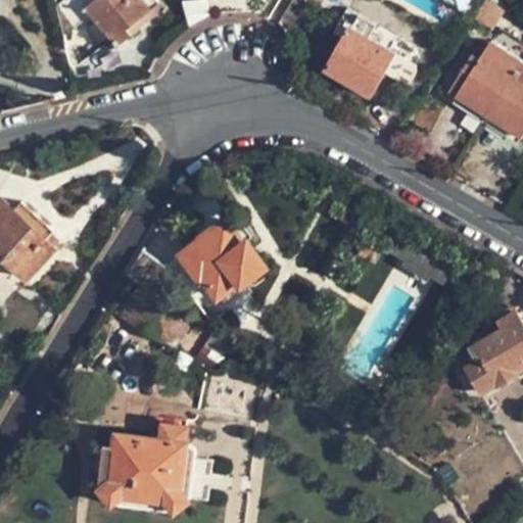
[(138,21),(154,9),(147,0),(94,0),(86,6),(116,47),(133,35),(129,29),(138,21)]
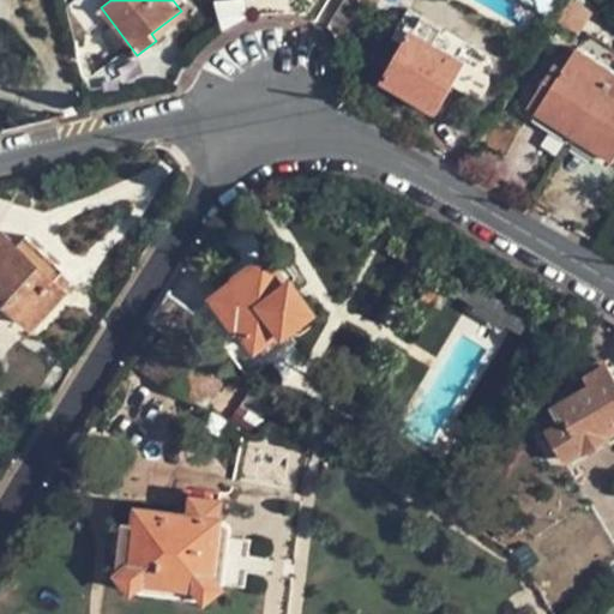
[(186,0),(173,0),(181,11),(190,5),(186,0)]
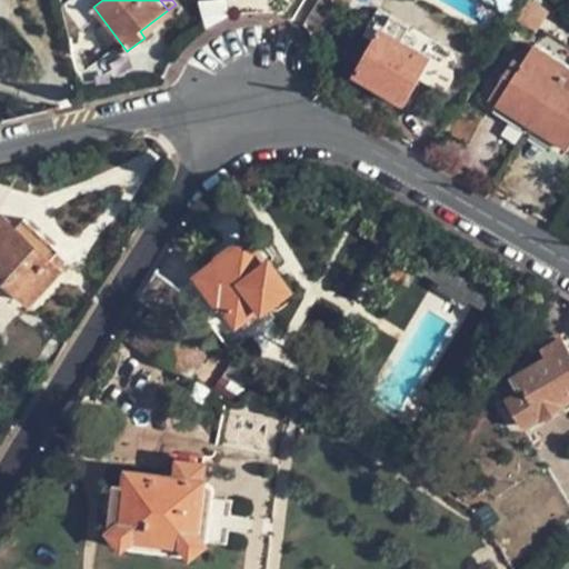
[(315,0),(301,23),(310,42),(335,3),(328,0),(315,0)]
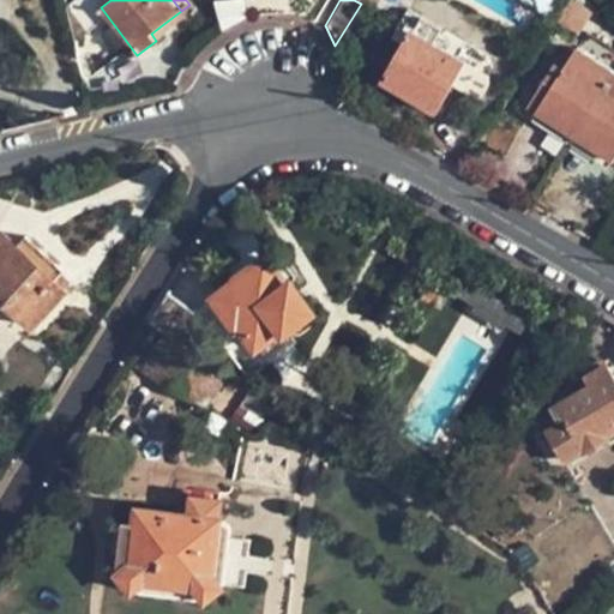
[(392,22),(404,0),(354,0),(361,4),(392,22)]
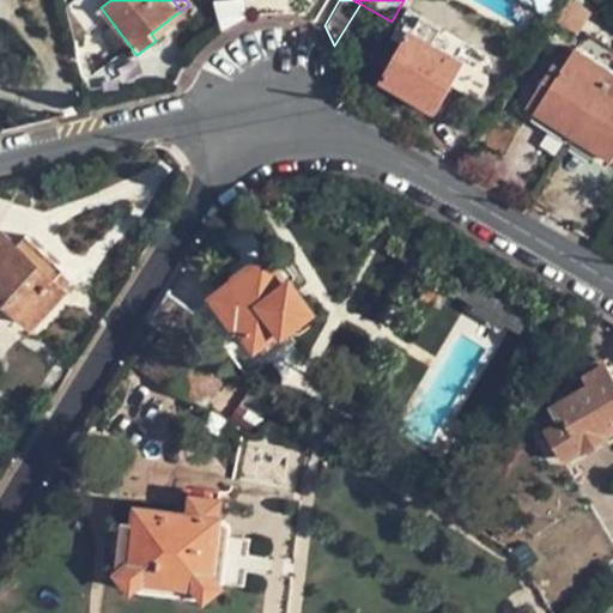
[(522,0),(530,5),(548,14),(558,0),(522,0)]
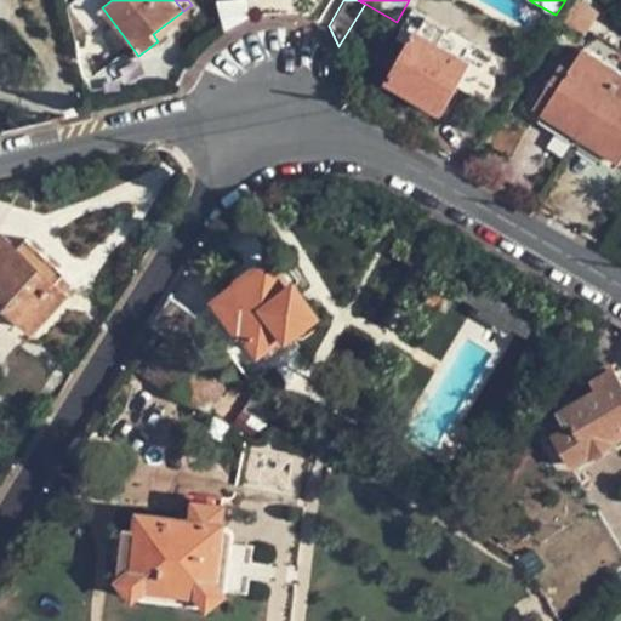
[(598,9),(584,0),(575,0),(564,20),(573,26),(575,23),(586,29),(598,9)]
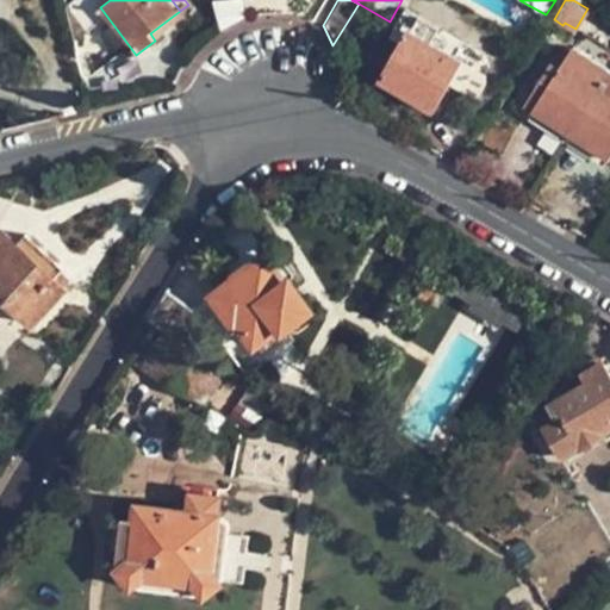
[(380,78),(406,94),(411,85),(437,100),(460,62),(431,44),(441,26),(419,12),(380,78)]
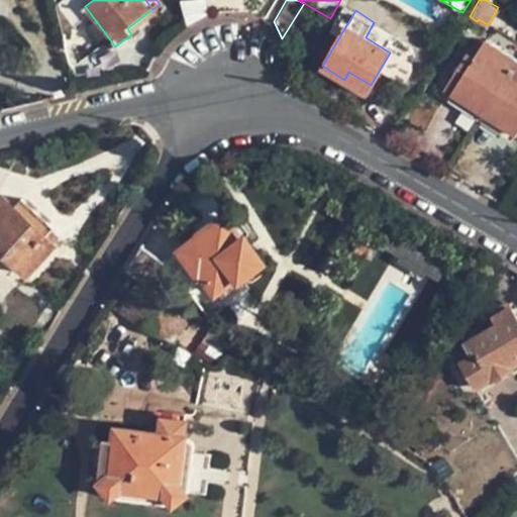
[(140,27),(136,21),(127,28),(131,34),(140,27)]
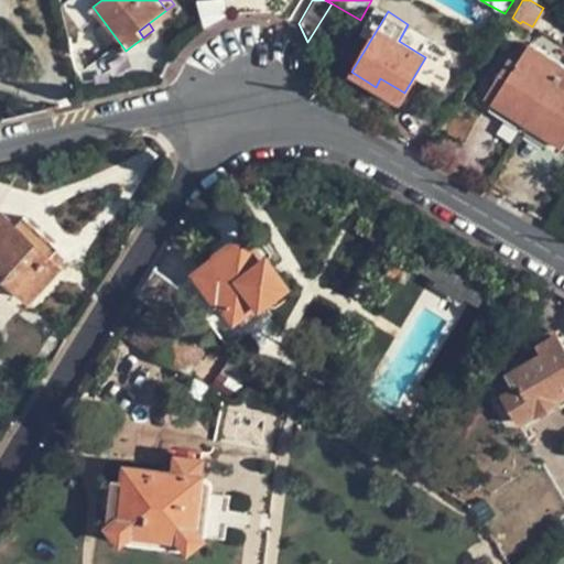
[(528,125),(563,66),(563,65),(529,44),(518,61),(510,56),(485,97),(528,125)]
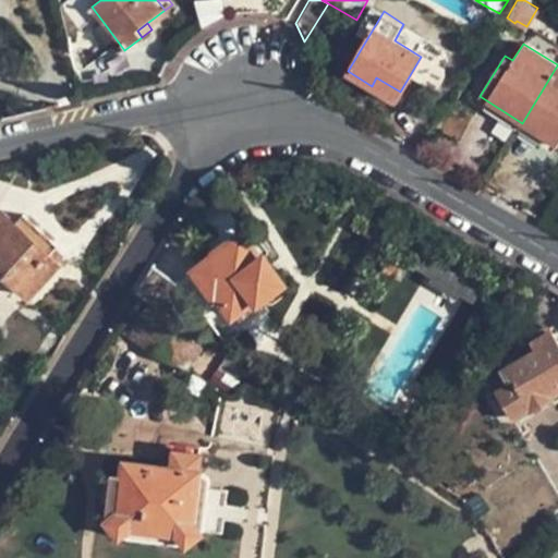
[(557,65),(522,123),(557,145),(557,65)]
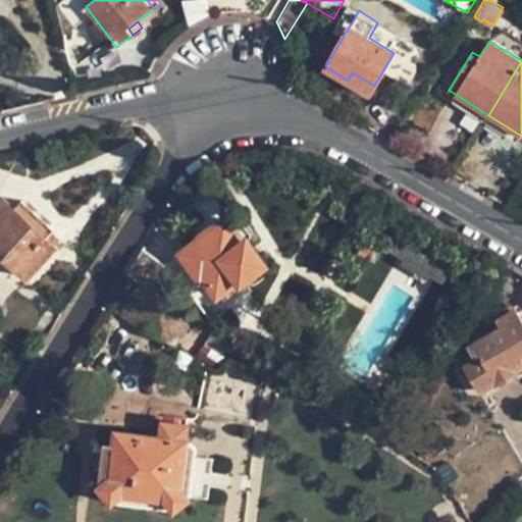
[(370,94),(374,86),(352,72),(348,81),(370,94)]
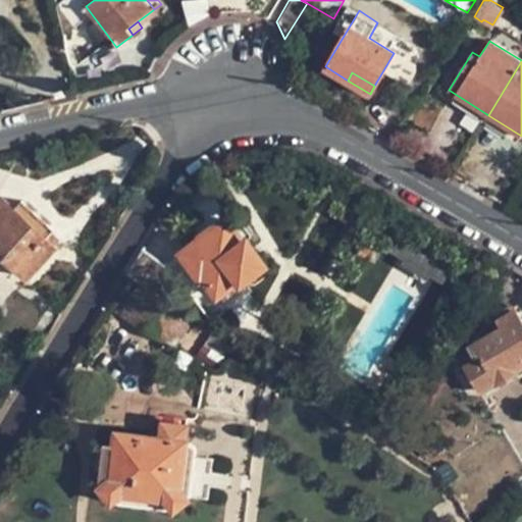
[(444,108),(423,96),(408,118),(430,131),(444,108)]
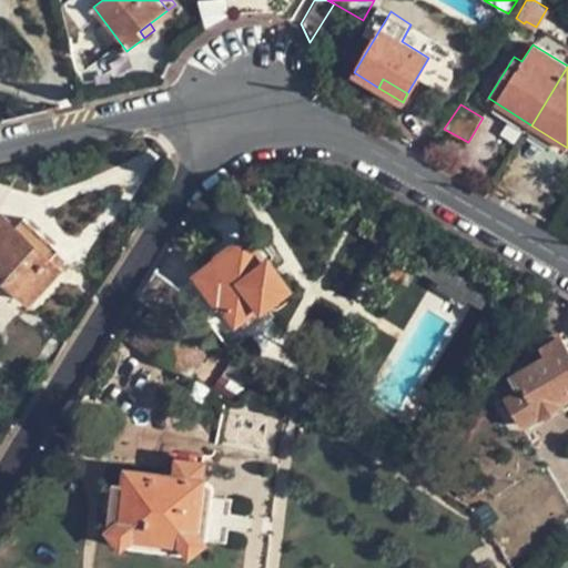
[(18,226),(3,214),(0,216),(0,288),(9,280),(31,301),(61,269),(51,260),(59,249),(26,217),(18,226)]
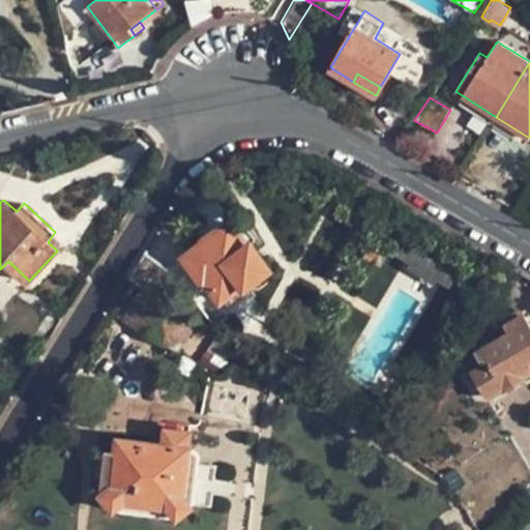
[(222,298),(224,296),(241,284),(244,288),(271,268),(254,243),(249,245),(230,221),(216,230),(214,228),(202,237),(204,240),(184,256),(205,282),(207,280),(222,298)]
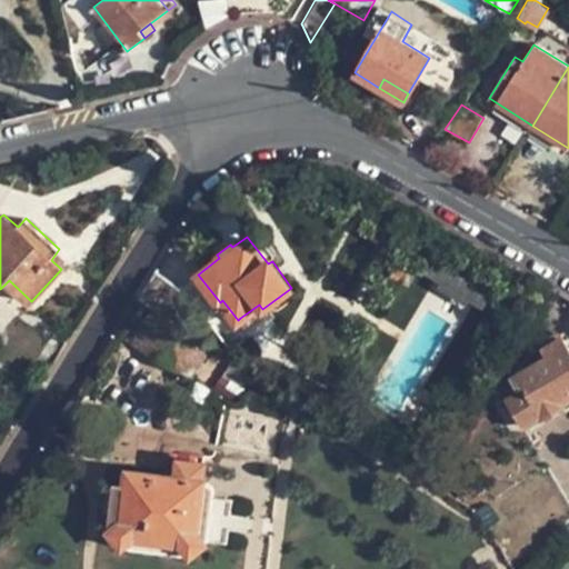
[(185,292),(153,272),(137,299),(153,309),(168,319),(185,292)]
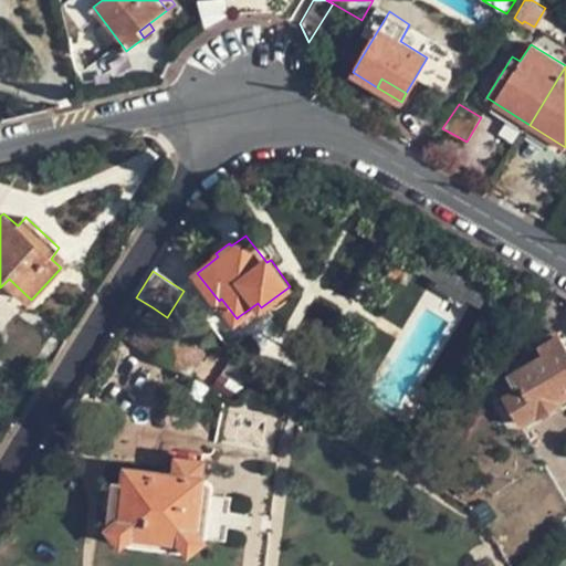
[(266,314),(261,307),(258,303),(239,316),(248,327),(266,314)]
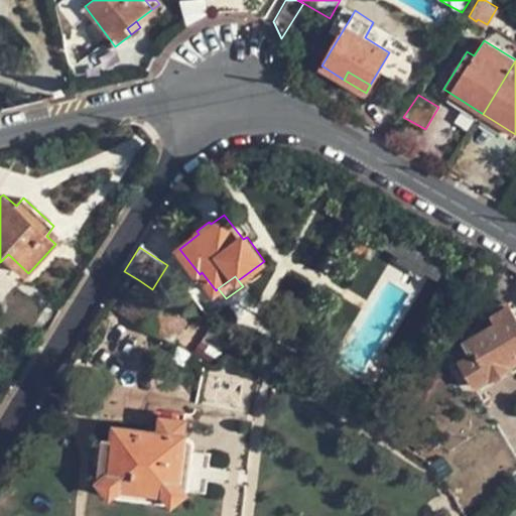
[(192,314),(152,289),(139,280),(119,310),(163,339),(170,331),(179,336),(192,314)]
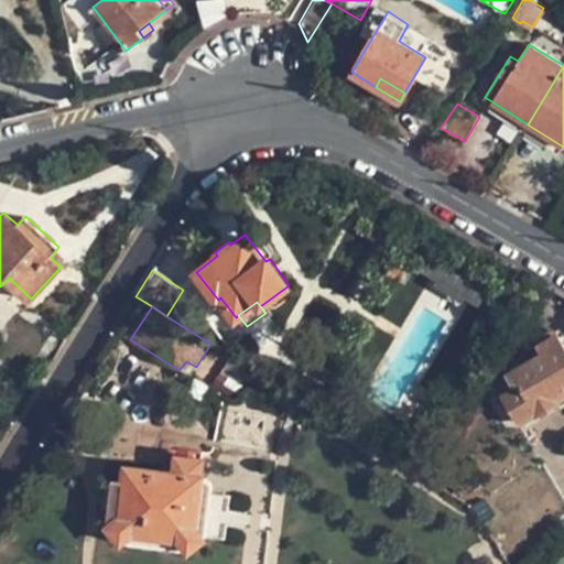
[(563,349),(555,336),(539,346),(540,350),(509,369),(511,373),(502,379),(497,392),(514,421),(519,422),(533,413),(537,414),(556,401),(555,399),(563,393),(563,349)]
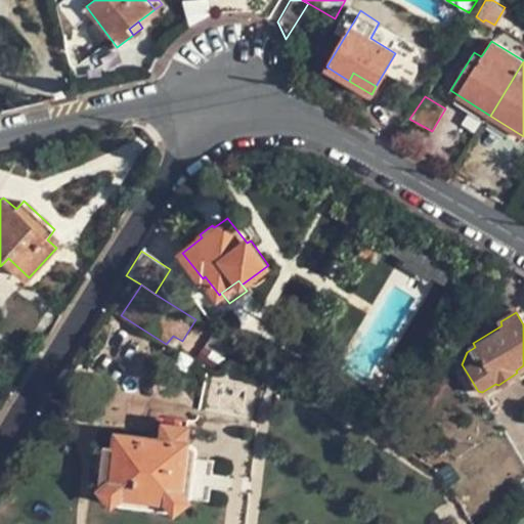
[(165,499),(175,512),(189,499),(183,490),(189,427),(165,425),(163,437),(117,433),(115,446),(105,446),(100,489),(113,504),(122,496),(165,499)]
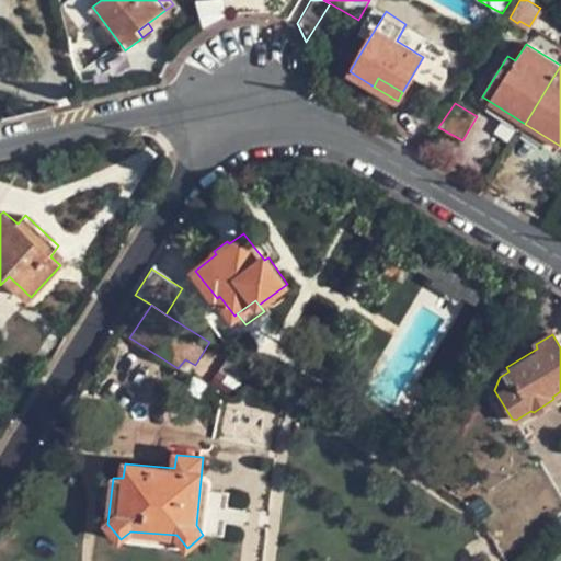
[(121,539),(187,548),(176,535),(130,531),(121,539)]
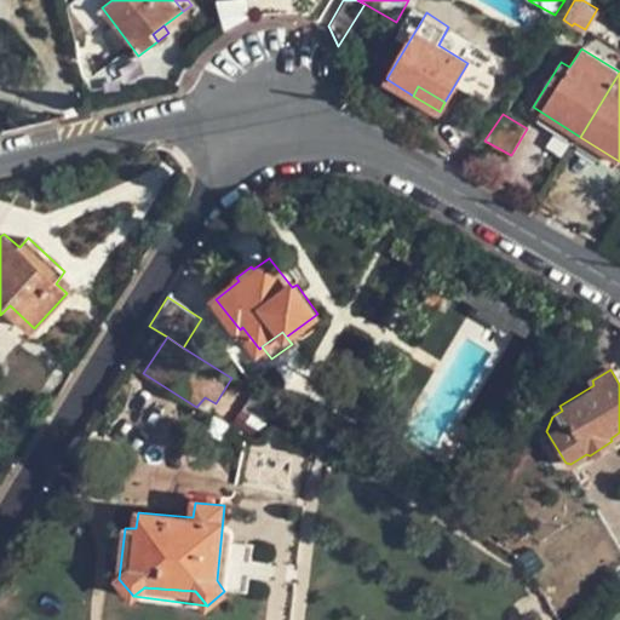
[(619,619),(619,608),(608,619),(619,619)]
